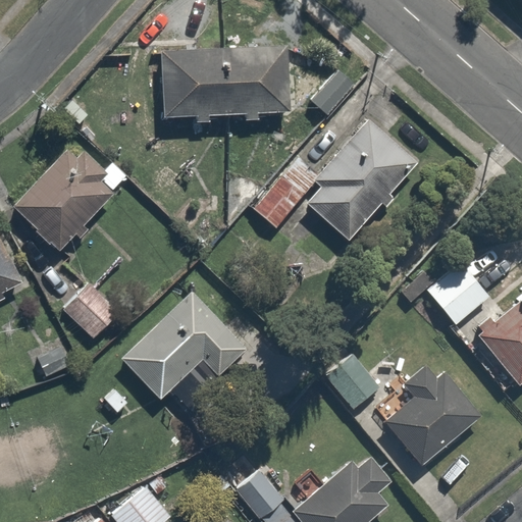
[(158,52),(163,118),(292,110),(288,44),(158,52)]
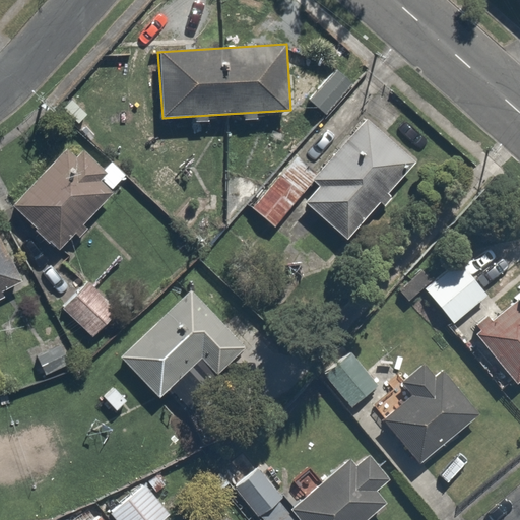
[(354,82),(335,66),(307,100),(327,116),(354,82)]
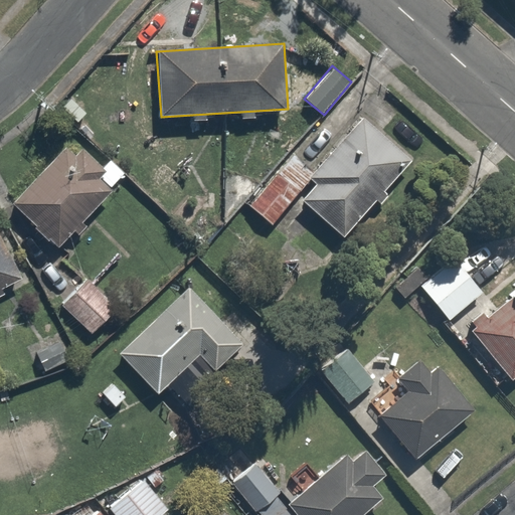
[(408,161),(359,118),(312,172),(319,178),(302,197),(344,234),(408,161)]
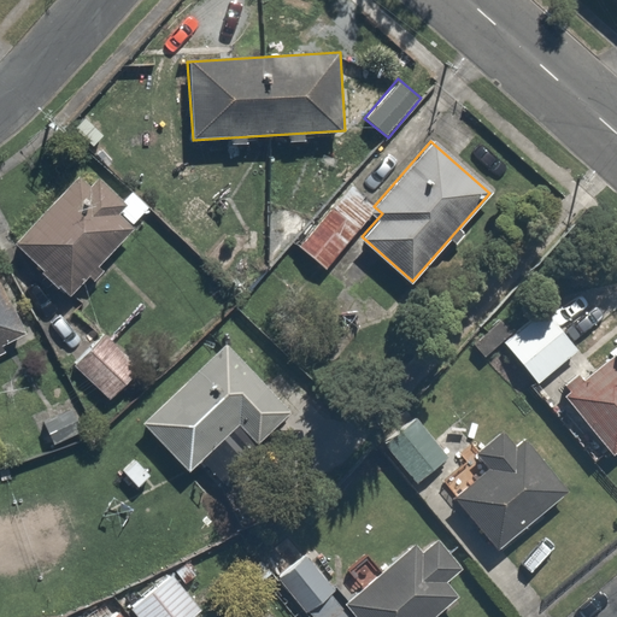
[(103,172),(89,186),(82,176),(15,240),(66,294),(130,231),(154,210),(131,186),(123,194),(103,172)]
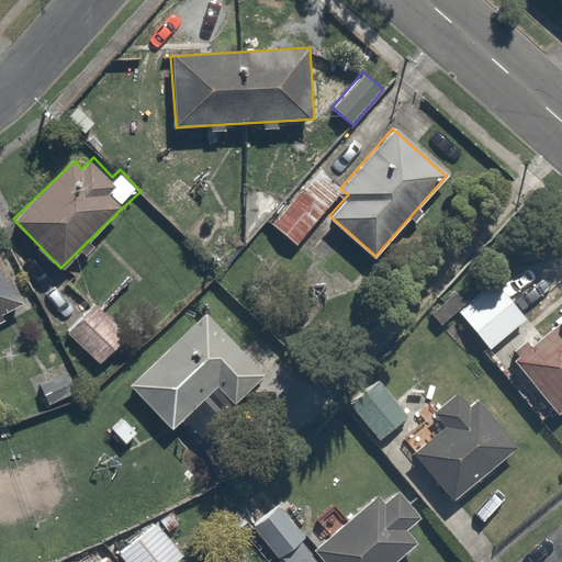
[(315,165),(262,218),(290,246),(344,192),(315,165)]
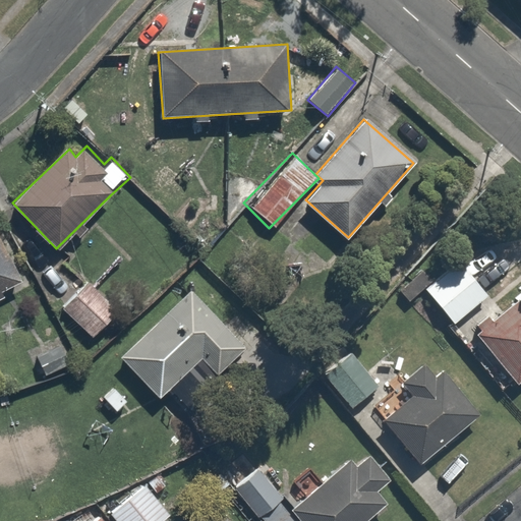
[(0,240),(0,296),(23,285),(0,240)]
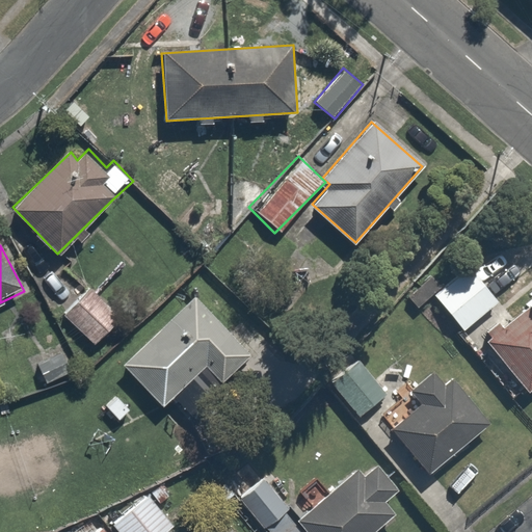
[(469,267),(432,296),(470,342),(505,313),(469,267)]
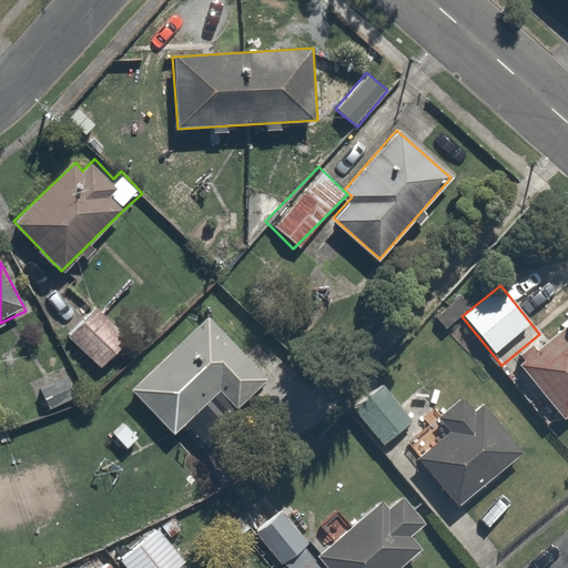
[(95,304),(67,335),(101,368),(130,337),(95,304)]
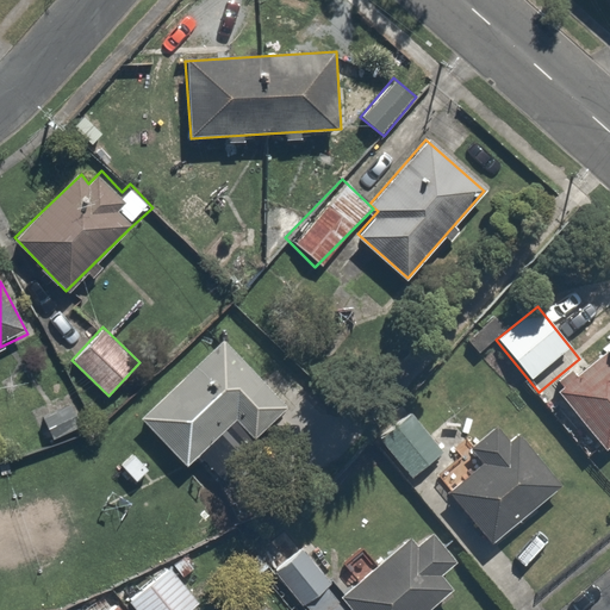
[(139,418),(188,467),(237,418),(257,440),(291,406),(222,336),(139,418)]
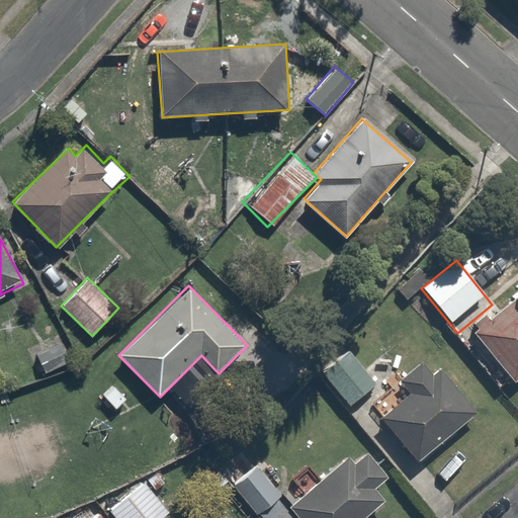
[(517,296),(475,332),(514,381),(517,377),(517,296)]
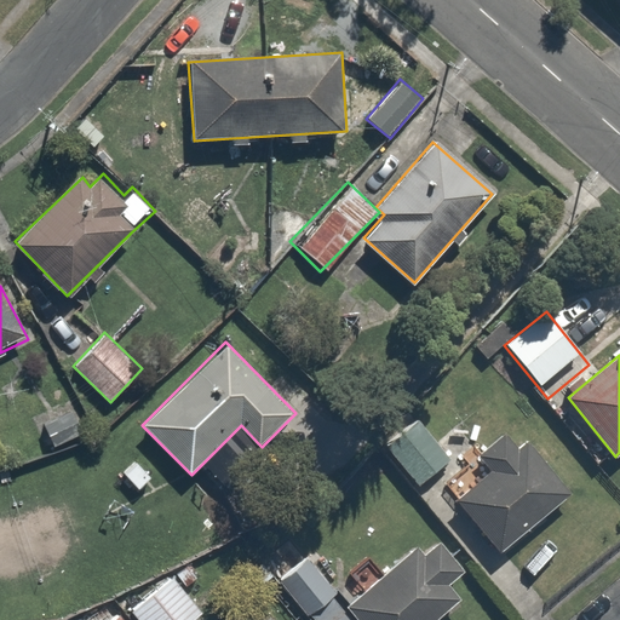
[(70,392),(38,406),(55,448),(87,436),(70,392)]
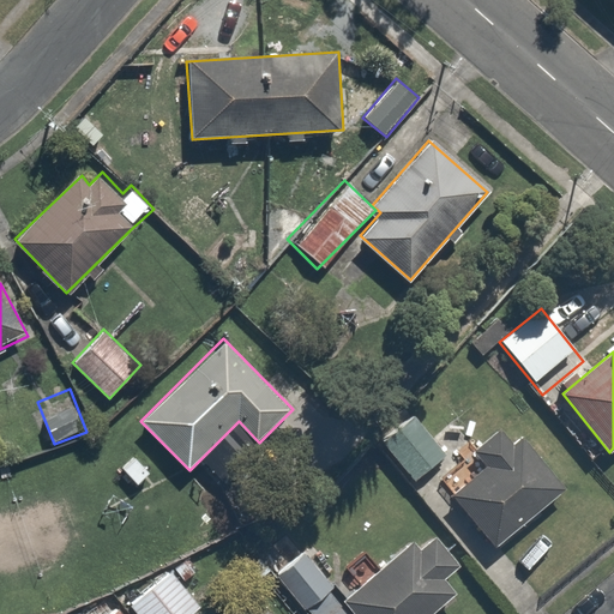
[(415,414),(380,439),(411,482),(446,458),(415,414)]
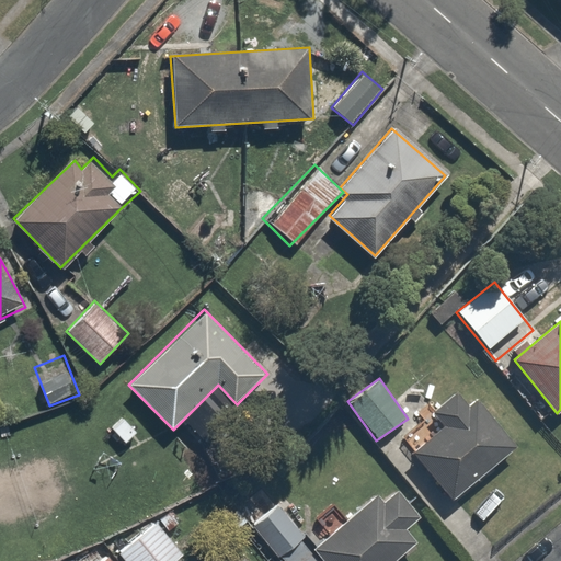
[(432,412),(444,427),(412,453),(449,500),(518,446),(481,399),(470,408),(458,391),(432,412)]
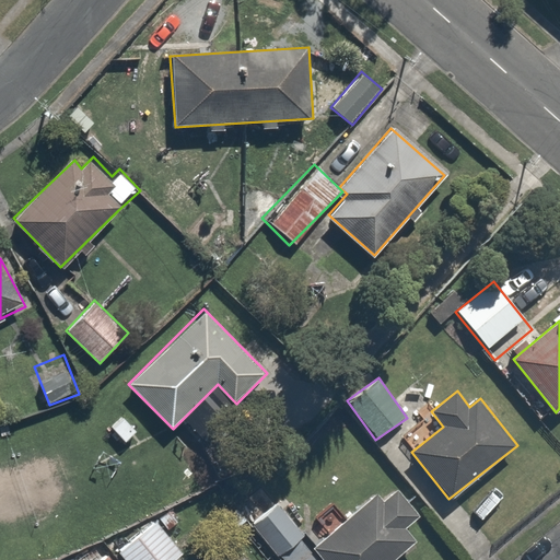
[(391,559),(416,541),(405,527),(421,514),(403,491),(386,503),(378,493),(310,547),(319,559),(391,559)]
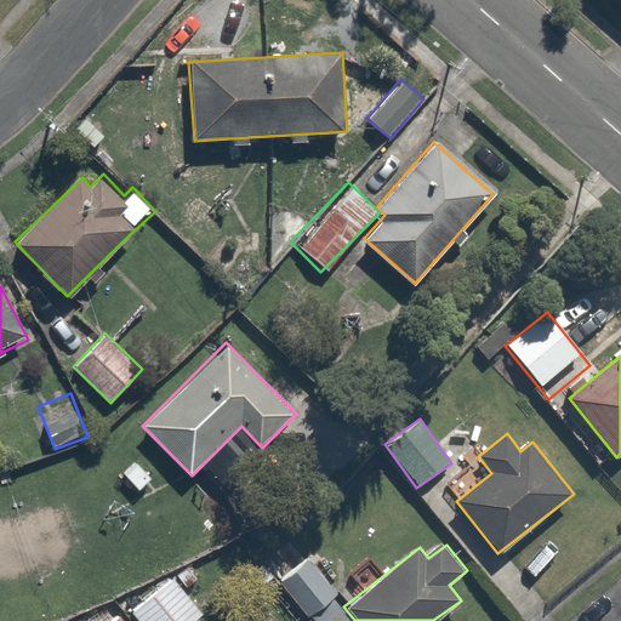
[(314,557),(281,581),(311,619),(342,596),(314,557)]
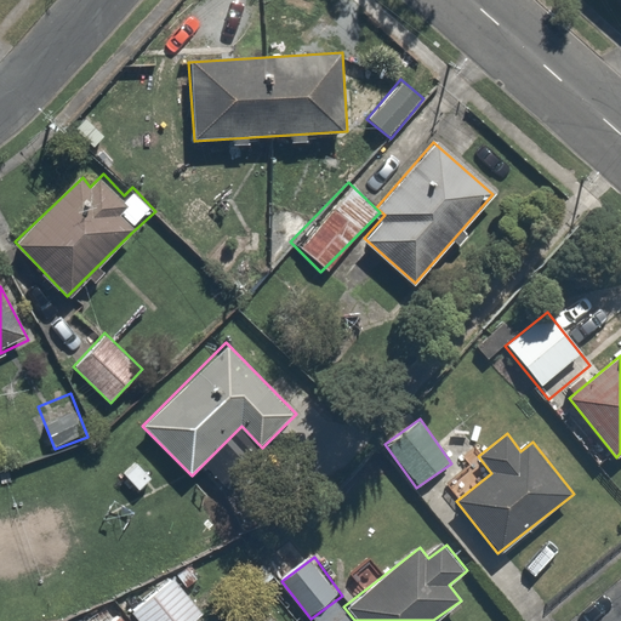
[(174,576),(130,611),(137,620),(201,620),(206,617),(174,576)]
